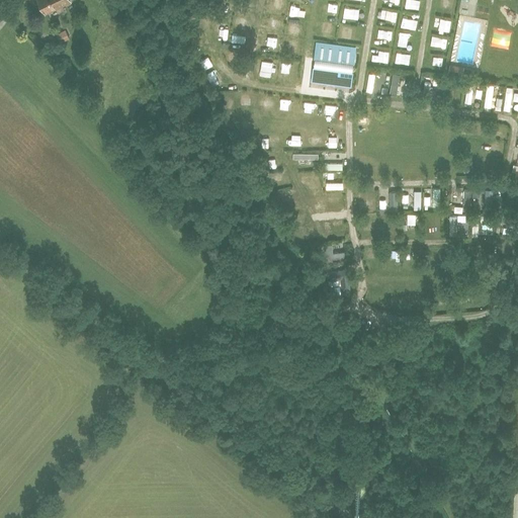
[(69,0),(38,0),(46,13),(70,1),(69,0)]
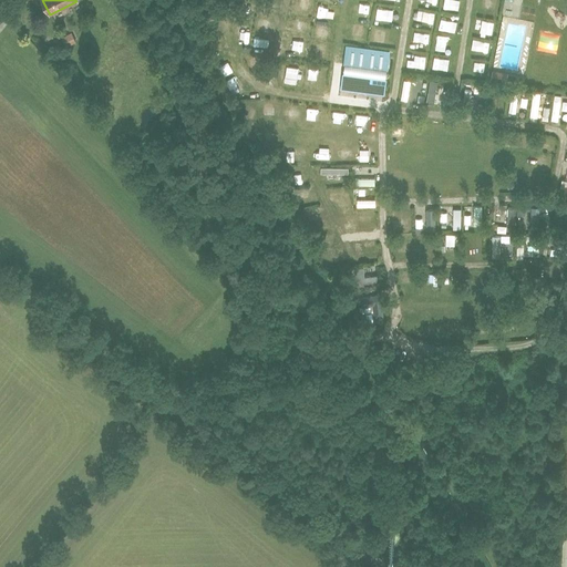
[(509,11),(522,13),(524,0),(515,0),(515,4),(511,3),(509,11)]
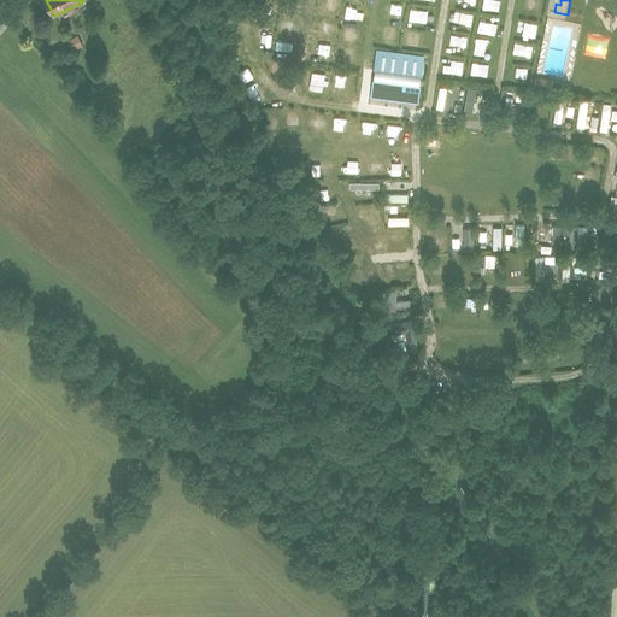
[(69,47),(81,42),(77,33),(65,37),(69,47)]
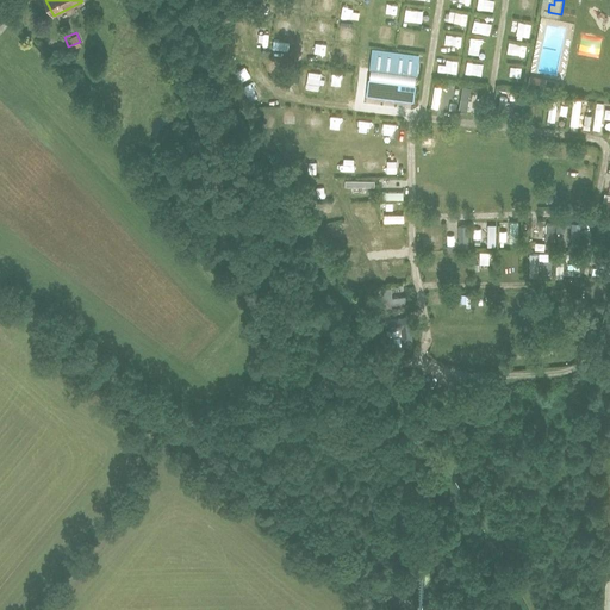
[(366,97),(414,103),(419,55),(372,49),(366,97)]
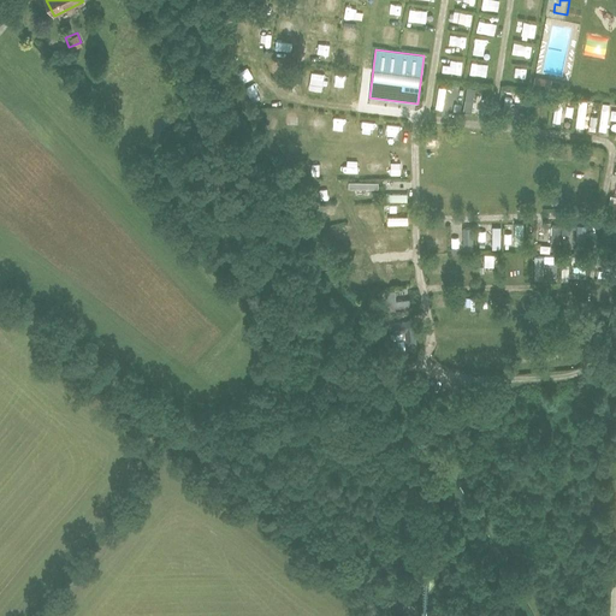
[(443,86),(440,110),(449,111),(451,87),(443,86)]
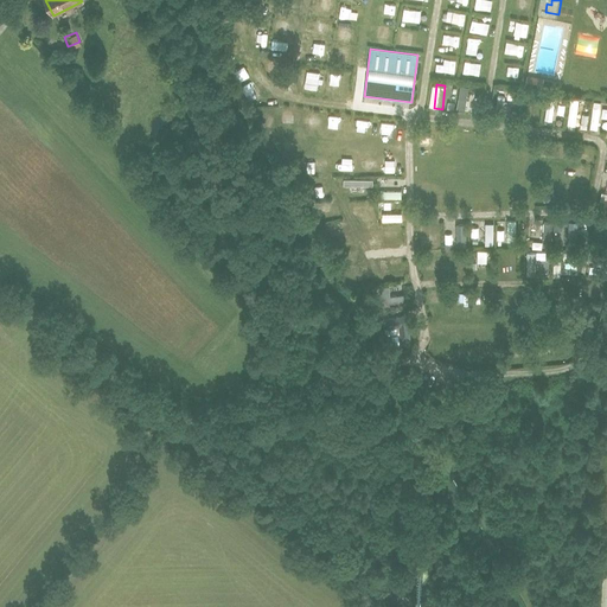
[(468,112),(474,88),(464,85),(459,109),(468,112)]
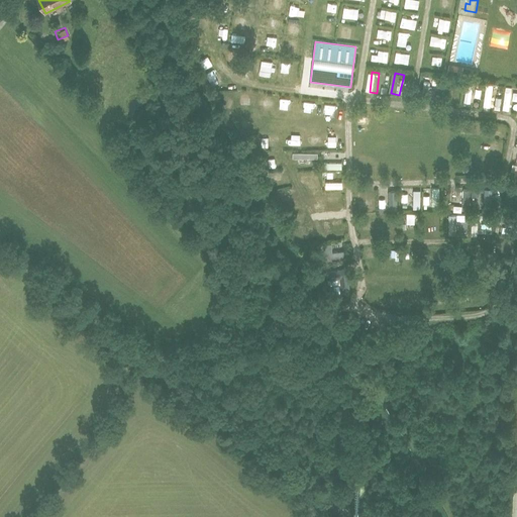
[(452,102),(455,83),(448,82),(446,101),(452,102)]
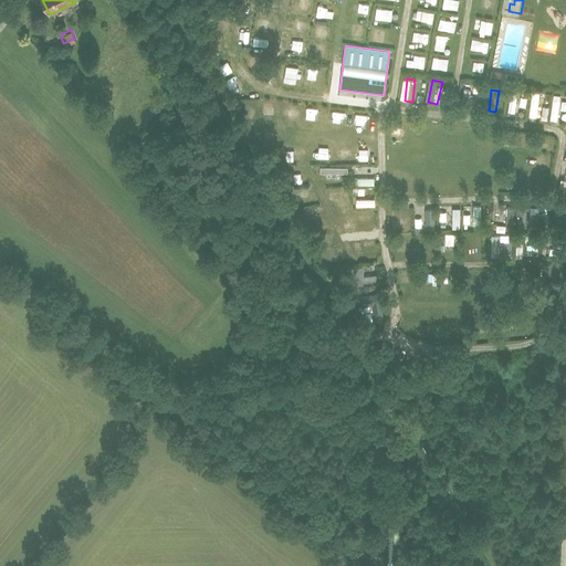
[(520,107),(521,94),(513,93),(511,105),(520,107)]
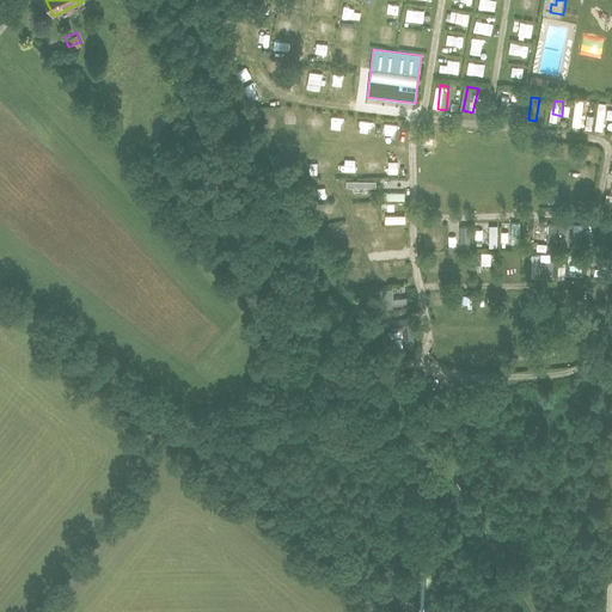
[(583,122),(586,101),(577,101),(575,121),(583,122)]
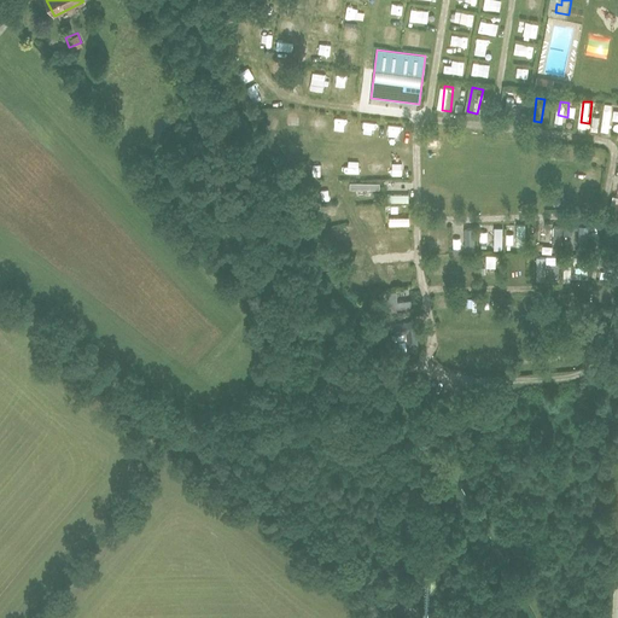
[(606,104),(604,132),(612,133),(614,105),(606,104)]
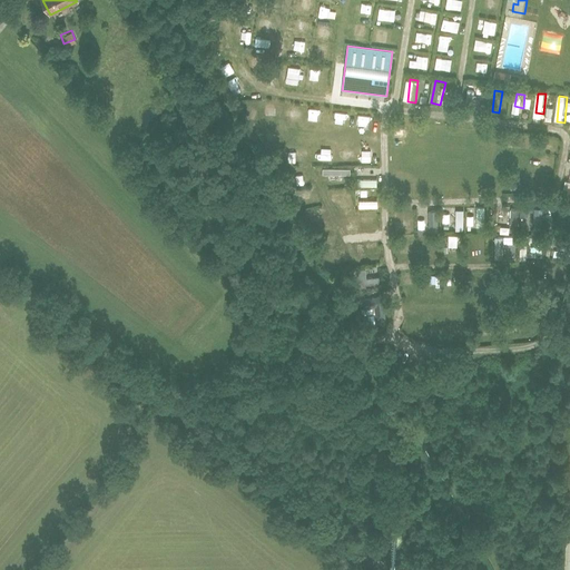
[(432,210),(434,220),(443,219),(441,209),(432,210)]
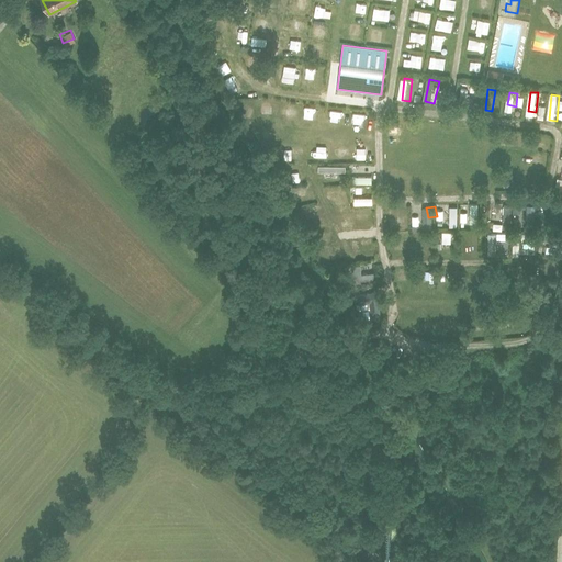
[(319,224),(328,223),(327,215),(318,216),(319,224)]
